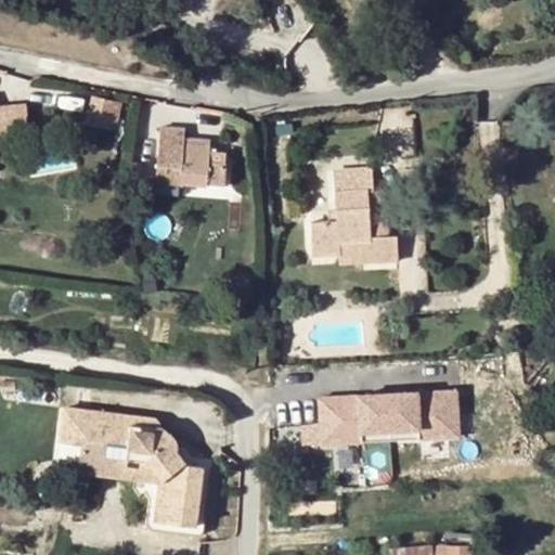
[(90,124),(119,127),(123,99),(92,95),(90,124)]
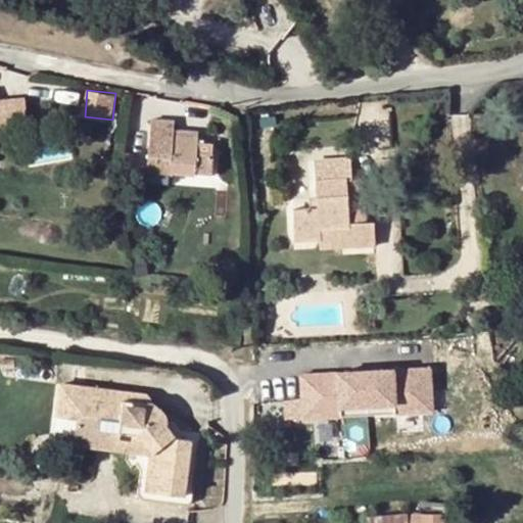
[(173,122),(151,121),(148,171),(172,172),(211,173),(211,153),(196,152),(196,130),(174,130),(173,122)]
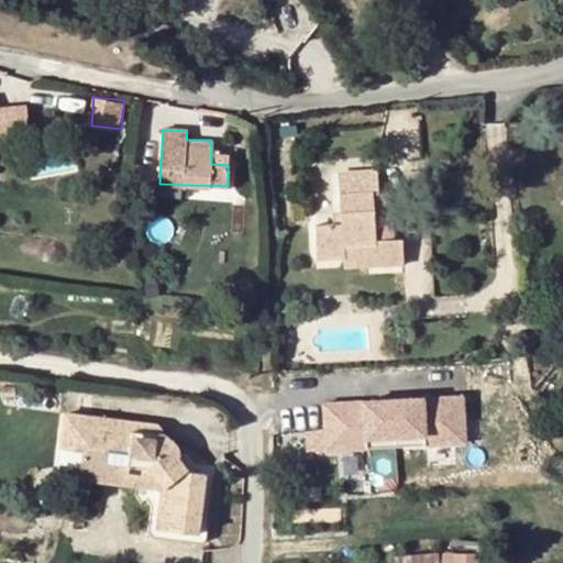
[(374,195),(378,195),(377,170),(339,173),(343,224),(319,225),(321,258),(344,257),(344,245),(376,244),(374,195)]
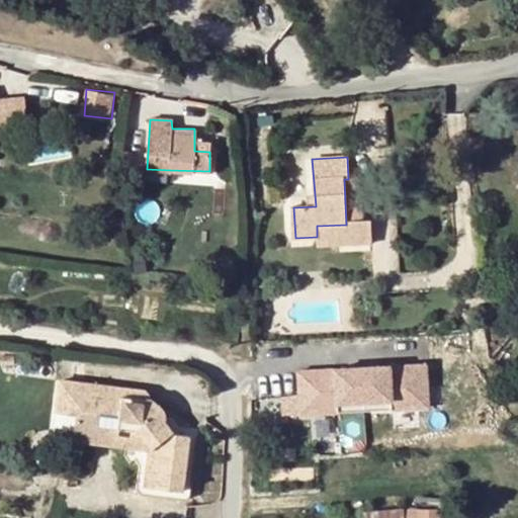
[(170,170),(147,169),(146,180),(170,180),(170,170)]
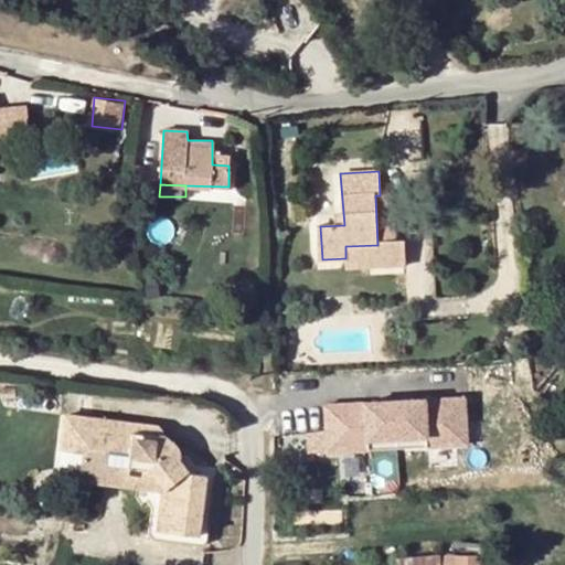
[(384,195),(380,195),(375,195),(377,245),(386,244),(384,195)]
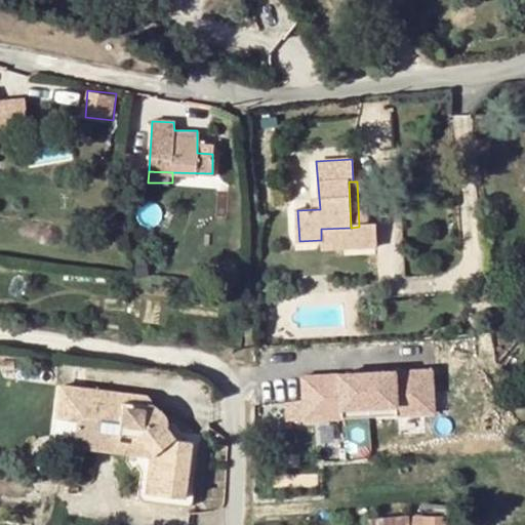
[(431,372),(366,374),(367,417),(433,414),(431,372)]
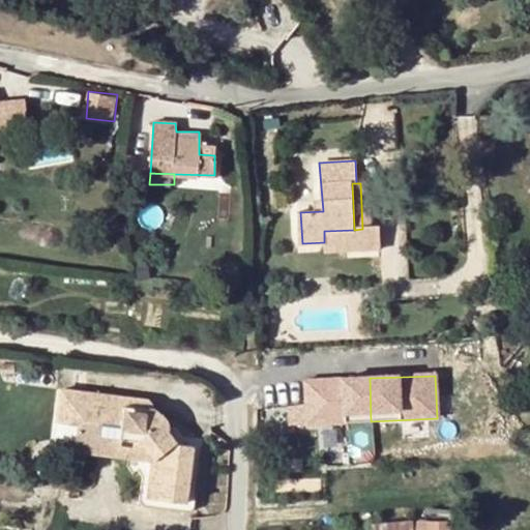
[(370,378),(304,381),(305,424),(371,421),(370,378)]
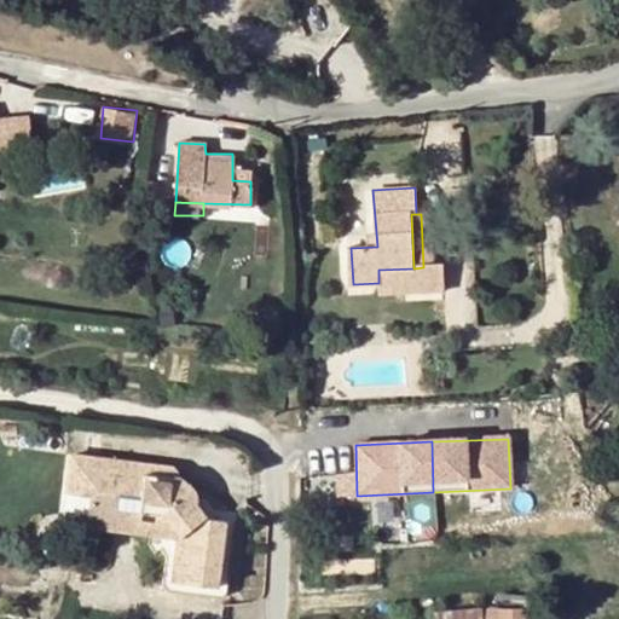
[(218,515),(204,514),(196,520),(185,504),(192,499),(191,491),(189,487),(186,484),(183,480),(178,478),(166,466),(68,452),(58,514),(90,518),(90,521),(140,527),(143,531),(144,542),(148,545),(156,544),(160,548),(155,576),(156,580),(163,584),(179,586),(209,590),(215,589),(218,588),(220,585),(226,542),(217,541),(220,518),(218,515)]
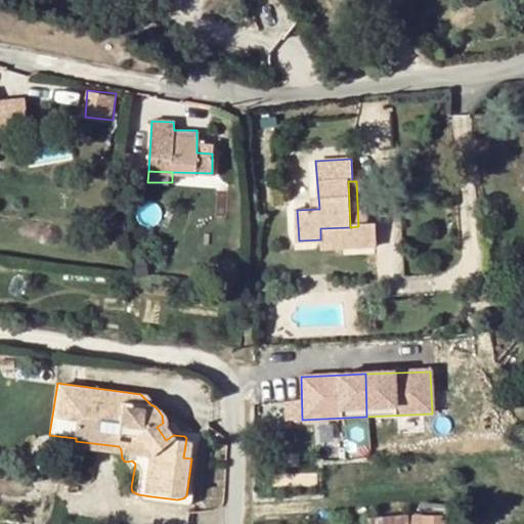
[(279,398),(268,402),(275,424),(287,420),(279,398)]
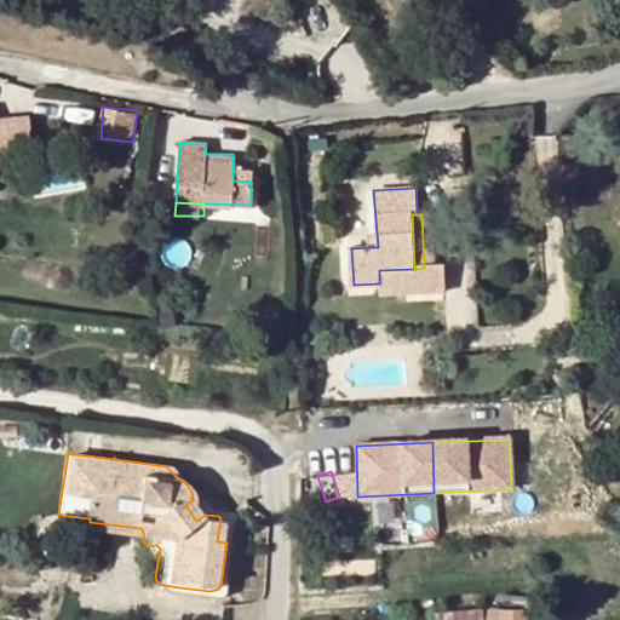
[(205,515),(193,500),(185,505),(196,521),(205,515)]
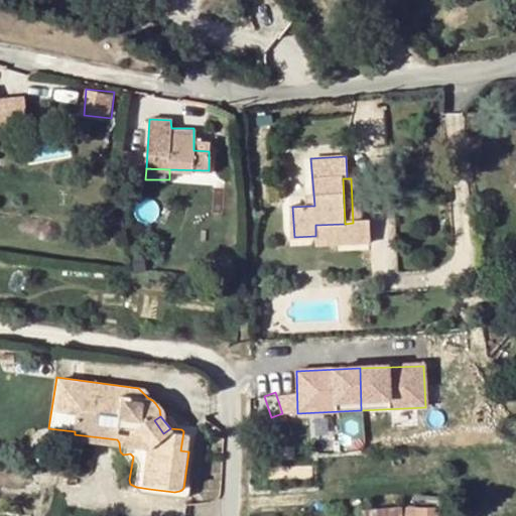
[(364,515),(402,515),(402,507),(401,496),(381,497),(381,507),(364,508),(364,515)]
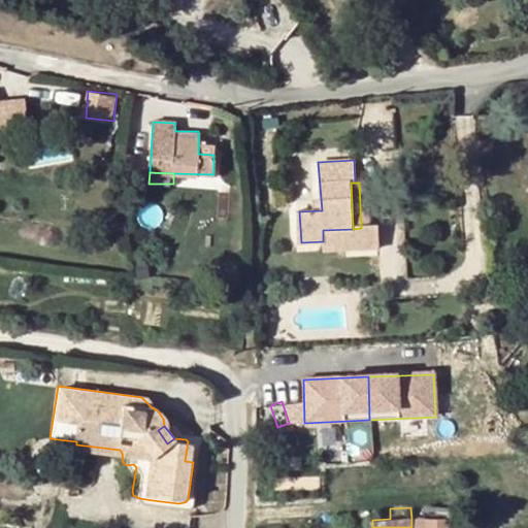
[(423,509),(424,519),(424,527),(449,527),(449,508),(423,509)]
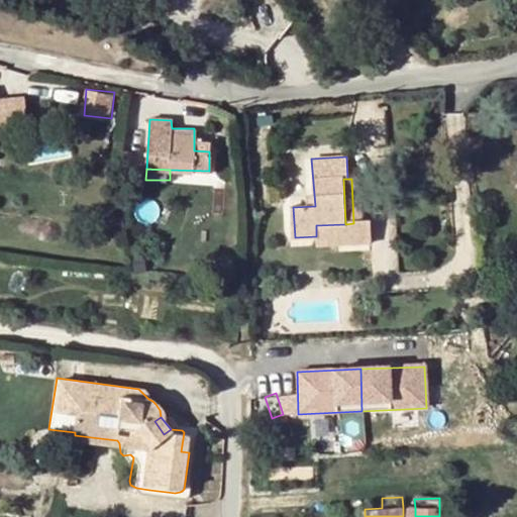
[(415,516),(415,508),(403,508),(403,516),(415,516)]
